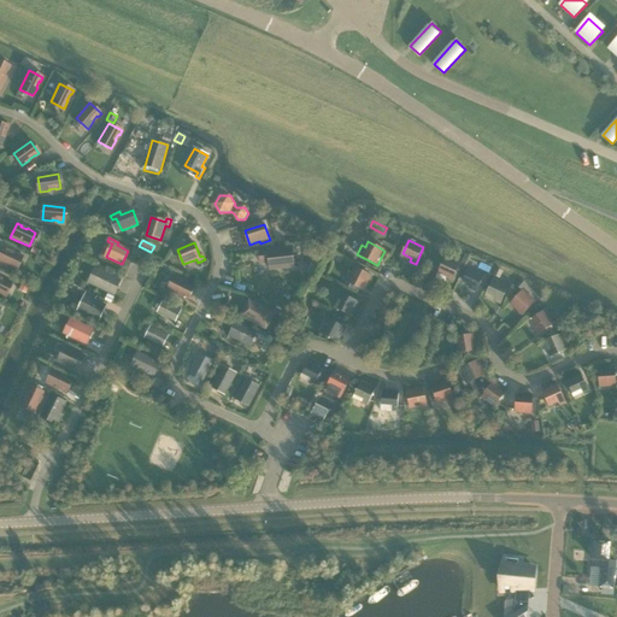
[(317,262),(316,256),(325,254),(324,246),(303,248),(305,264),(317,262)]
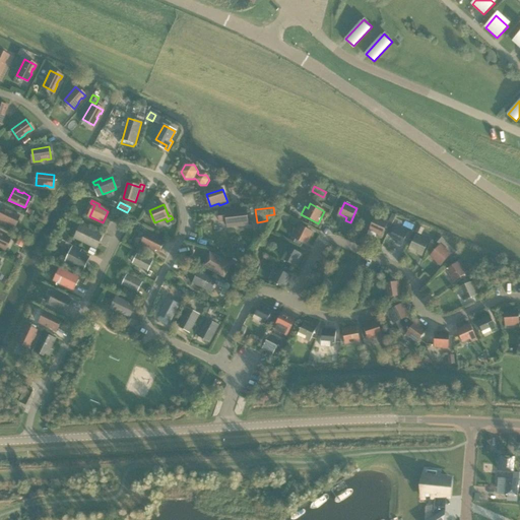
[(1,208),(0,210),(0,221),(11,228),(17,215),(10,212),(10,213),(5,210),(1,208)]
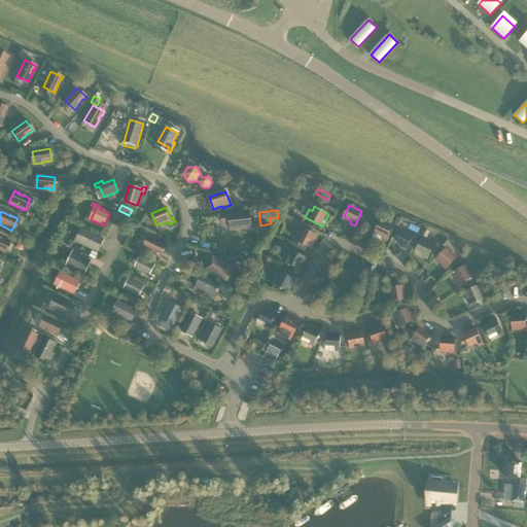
[(221,215),(222,222),(230,221),(231,231),(251,229),(250,213),(230,215),(230,214),(221,215)]
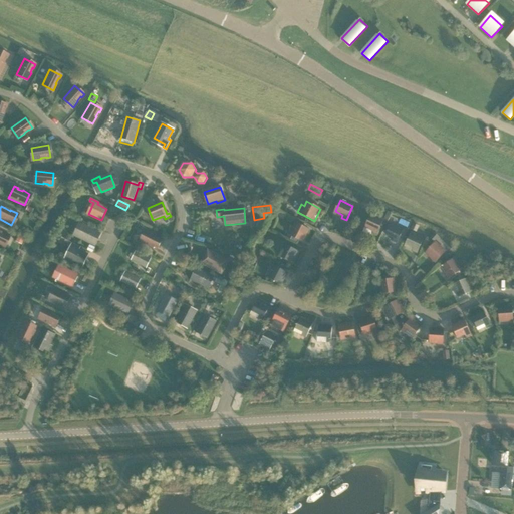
[(365,225),(373,229),(372,232),(376,234),(383,220),(371,214),(365,225)]
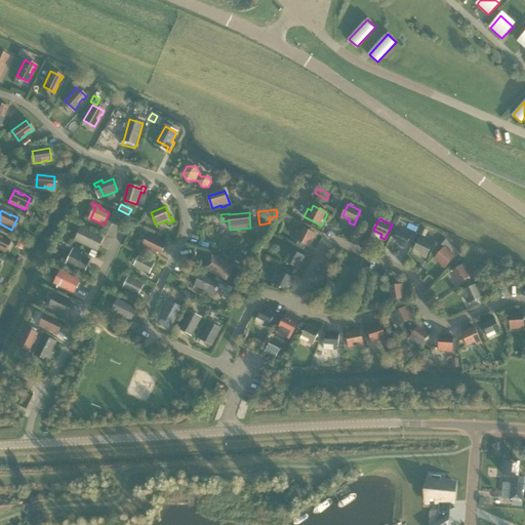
[(80,230),(84,231),(79,242),(97,250),(104,239),(89,232),(90,230),(82,226),(80,230)]
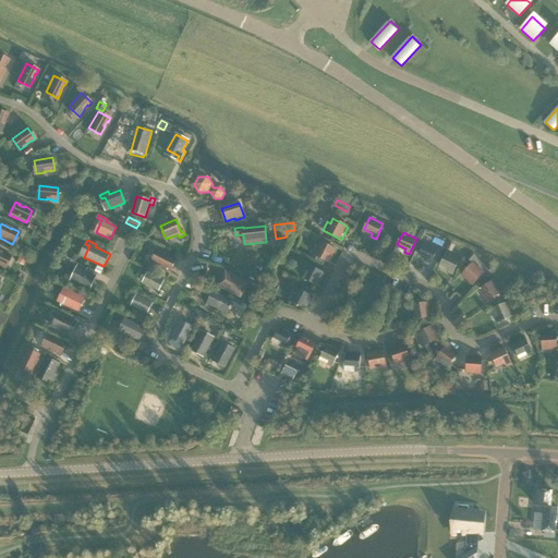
[(317,256),(329,263),(336,250),(320,242),(318,246),(322,249),(317,256)]
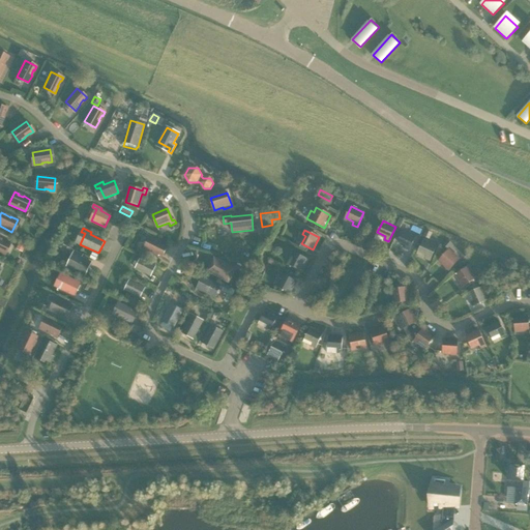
[(405,248),(409,251),(416,236),(404,230),(398,242),(406,245),(405,248)]
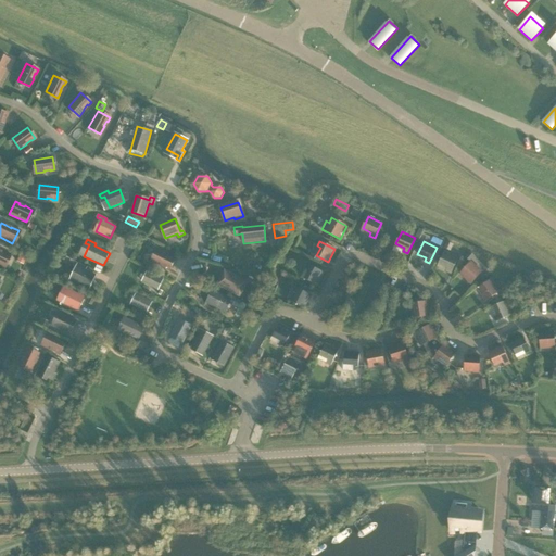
[(451,251),(453,245),(445,242),(443,248),(451,251)]
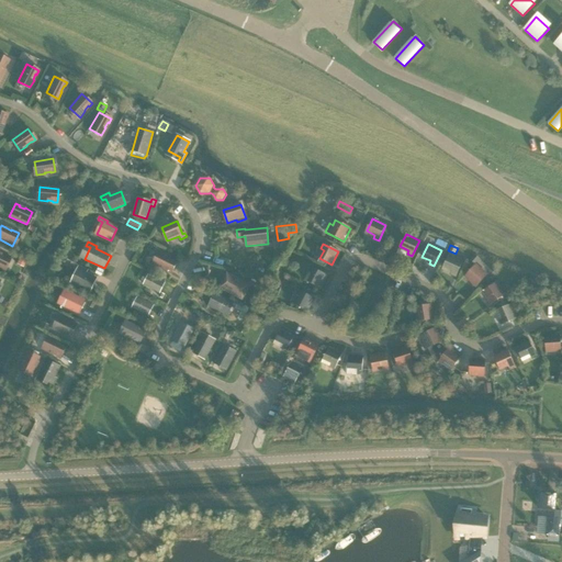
[(178,261),(158,251),(153,263),(171,273),(178,261)]
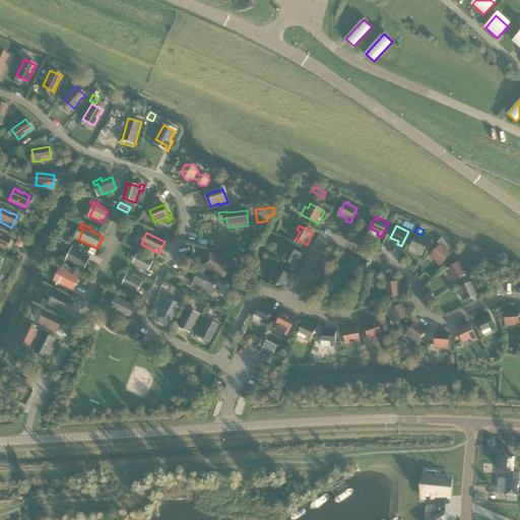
[(417,254),(421,256),(429,241),(416,236),(410,247),(418,251),(417,254)]
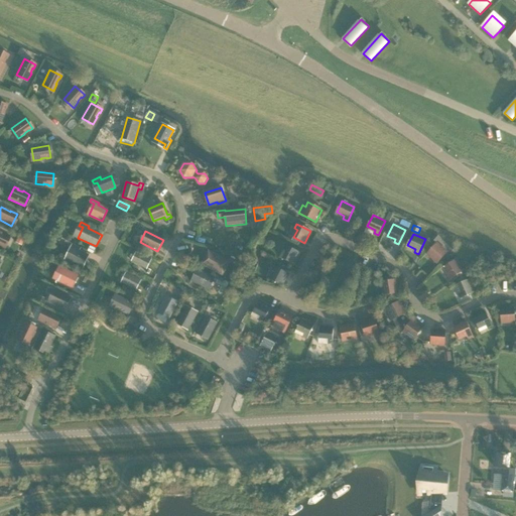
[(435,243),(439,238),(435,235),(431,239),(435,243)]
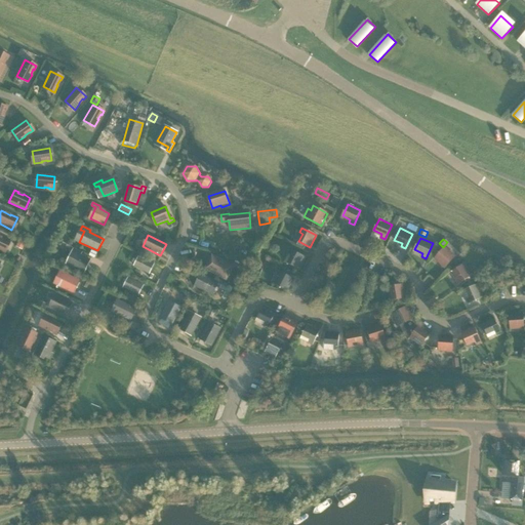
[(15,247),(22,250),(24,244),(18,242),(15,247)]
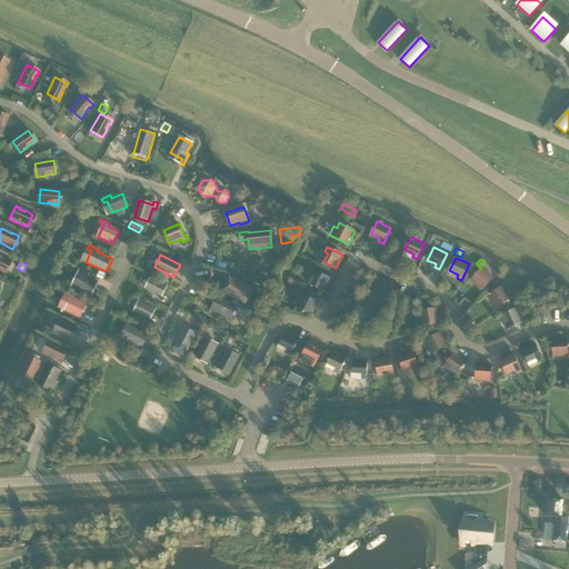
[(472,278),(480,285),(478,287),(481,291),(493,278),(482,268),(472,278)]
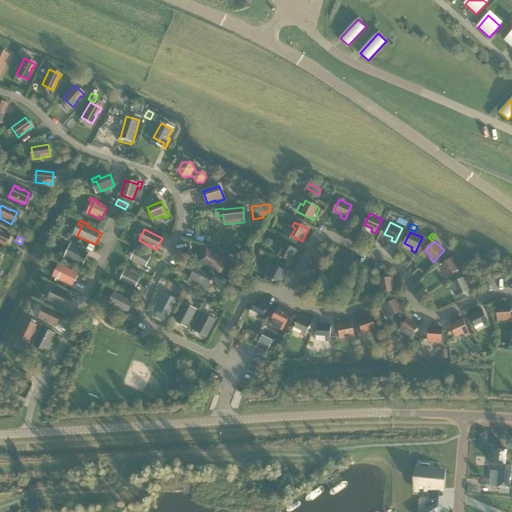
[(69,258),(83,265),(88,254),(79,249),(80,246),(72,243),(70,246),(74,248),(69,258)]
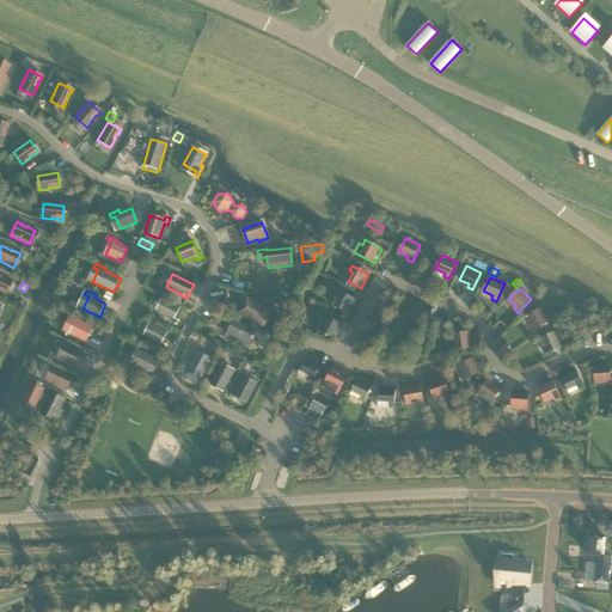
[(335,307),(348,313),(355,299),(338,291),(336,295),(340,298),(335,307)]
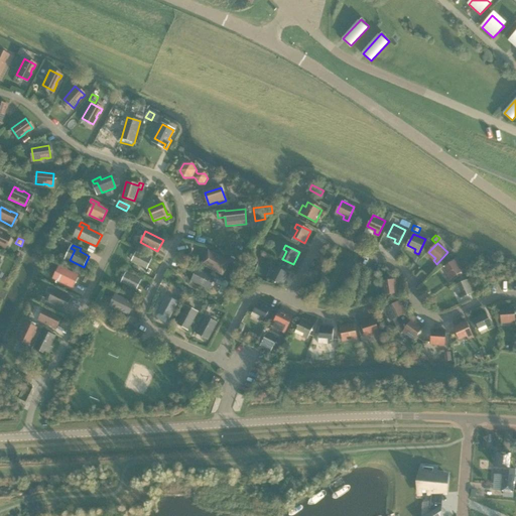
[(137,252),(132,261),(146,268),(151,259),(137,252)]
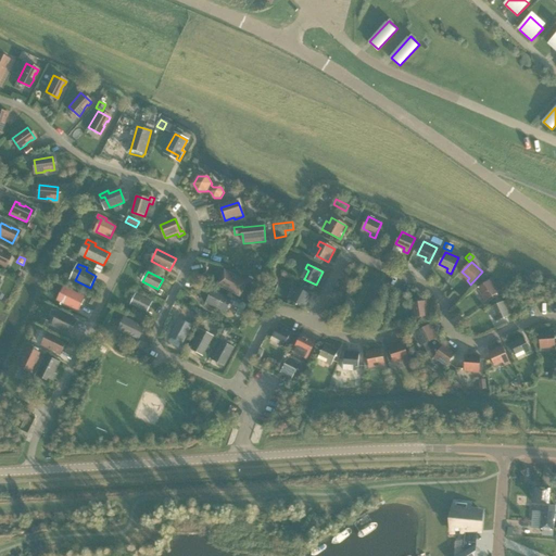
[(218,285),(239,295),(245,282),(225,272),(218,285)]
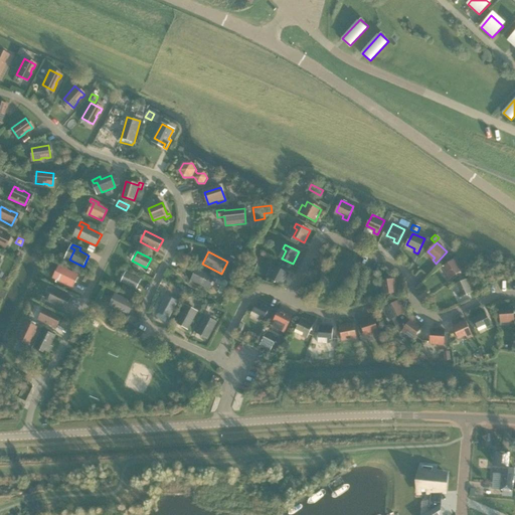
[(447,275),(450,279),(463,270),(455,259),(445,266),(450,273),(447,275)]
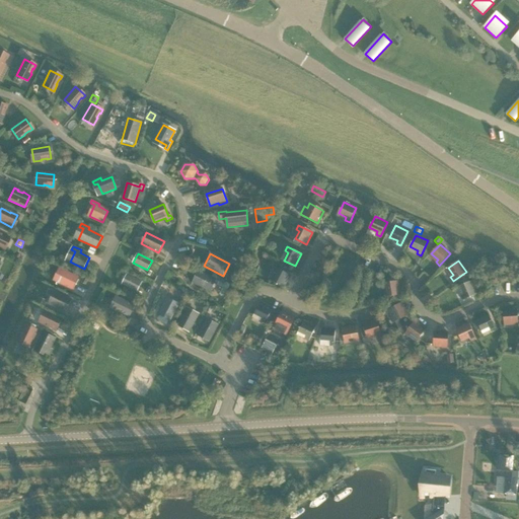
[(470,274),(474,271),(470,265),(466,268),(470,274)]
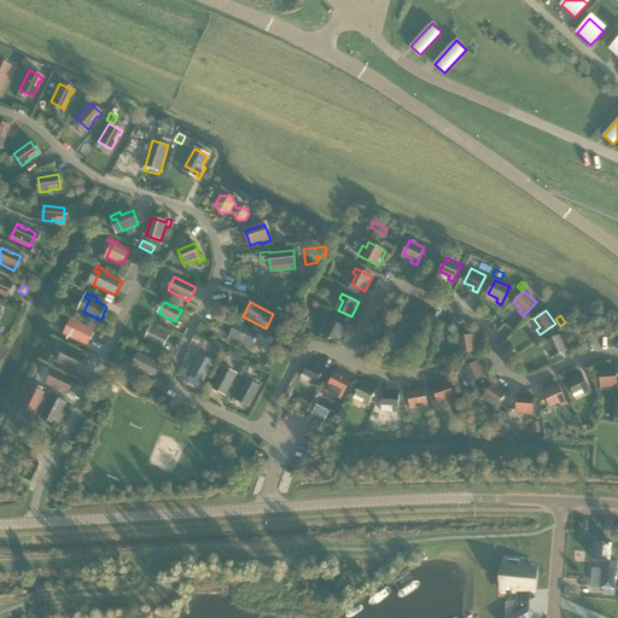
[(325,336),(338,343),(345,328),(330,319),(326,325),(330,326),(325,336)]
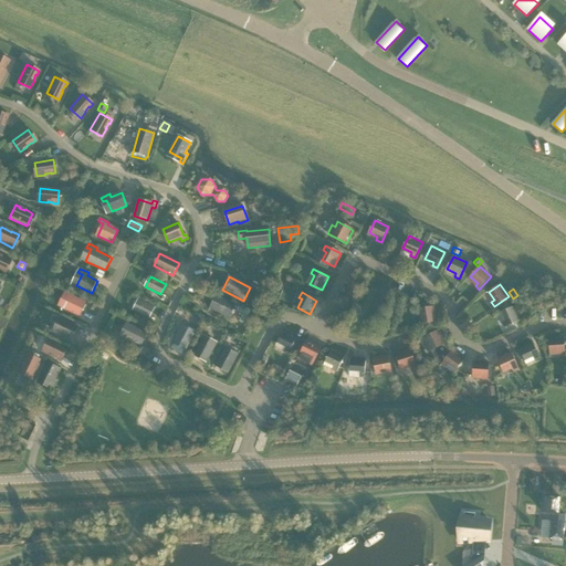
[(80,299),(79,301),(67,295),(63,306),(74,311),(73,313),(80,316),(86,303),(80,299)]
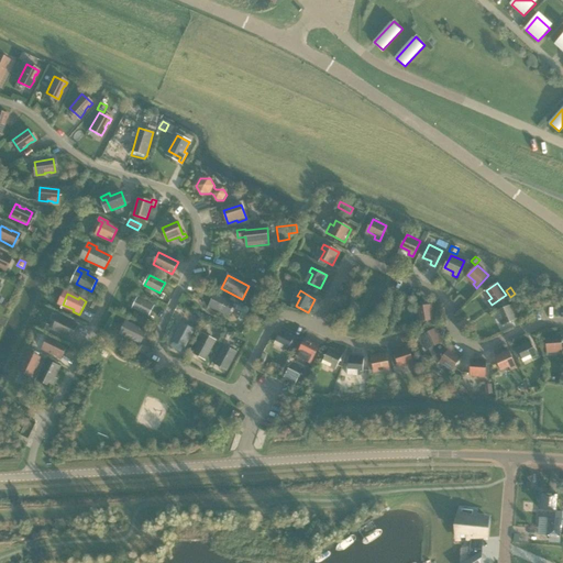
[(209,306),(228,316),(234,304),(216,294),(209,306)]
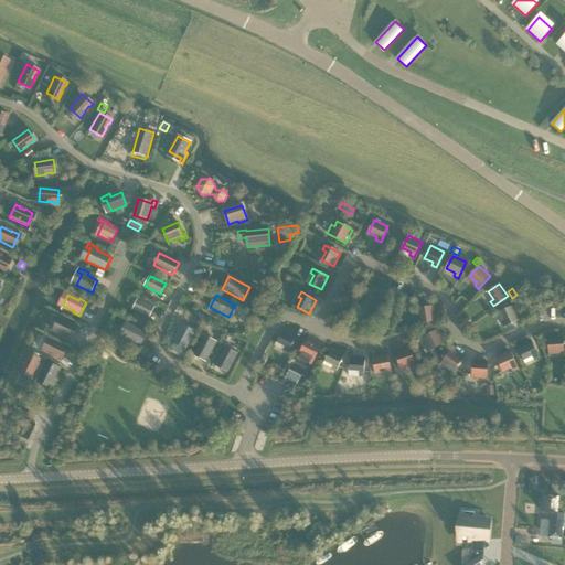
[(134,309),(149,317),(155,307),(138,299),(134,309)]
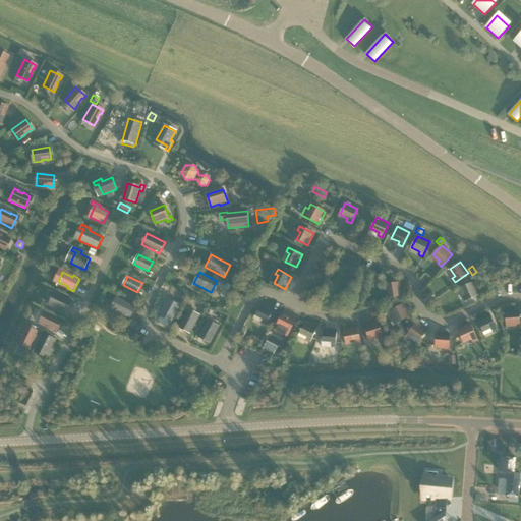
[(223,289),(227,283),(221,280),(218,286),(223,289)]
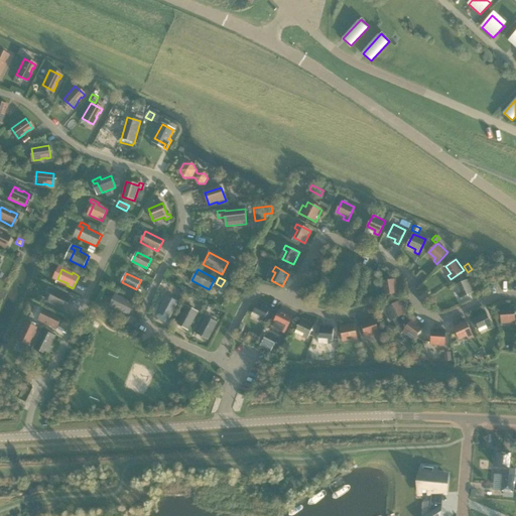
[(381,282),(381,286),(385,286),(386,295),(398,293),(396,279),(381,282)]
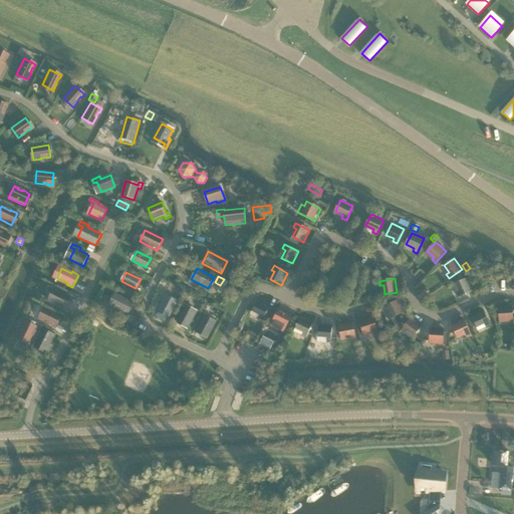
[(459,291),(456,293),(458,297),(473,291),(467,278),(456,283),(459,291)]
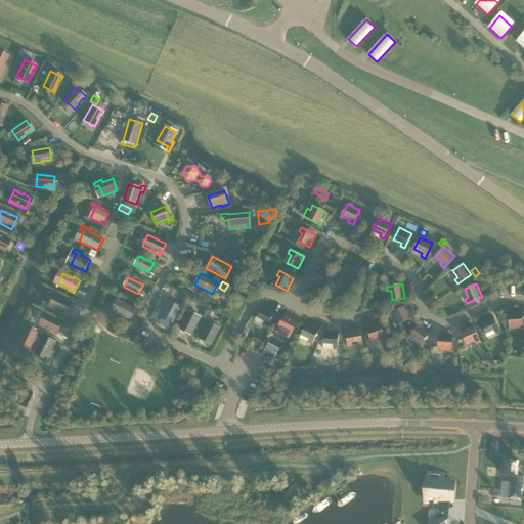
[(67,316),(73,303),(56,295),(49,307),(67,316)]
